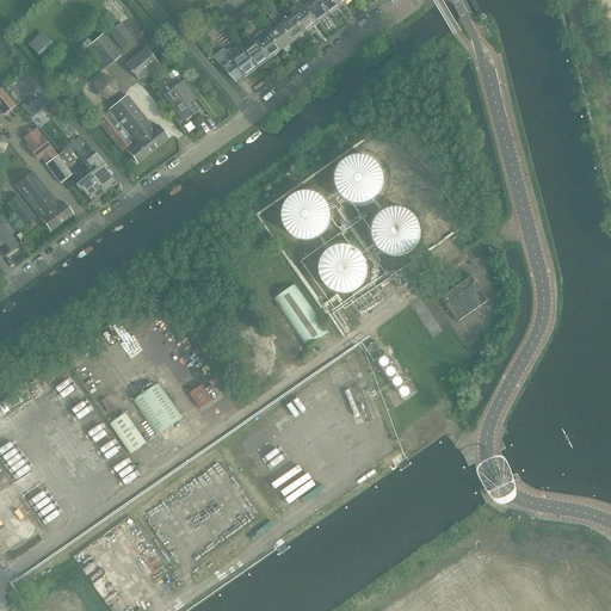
[(223,6),(218,0),(209,0),(217,11),(223,6)]
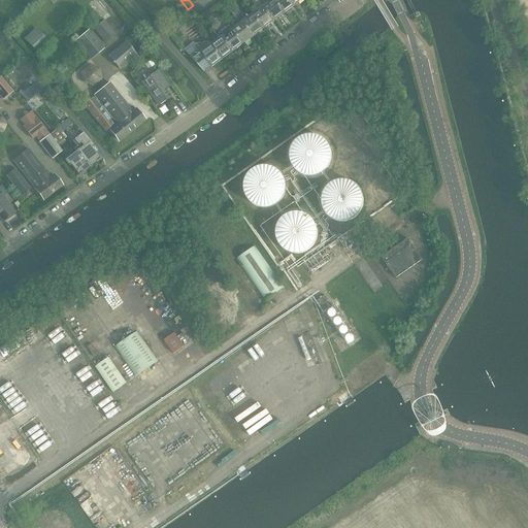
[(253,14),(264,29),(274,21),(258,0),(254,0),(261,8),(253,14)]
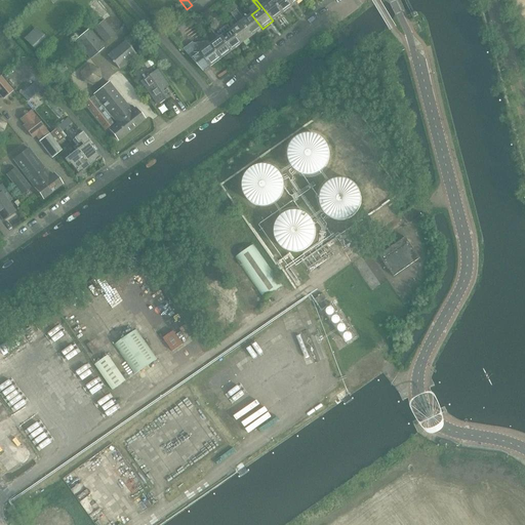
[(283,13),(273,0),(270,0),(265,4),(260,0),(256,0),(273,21),(283,13)]
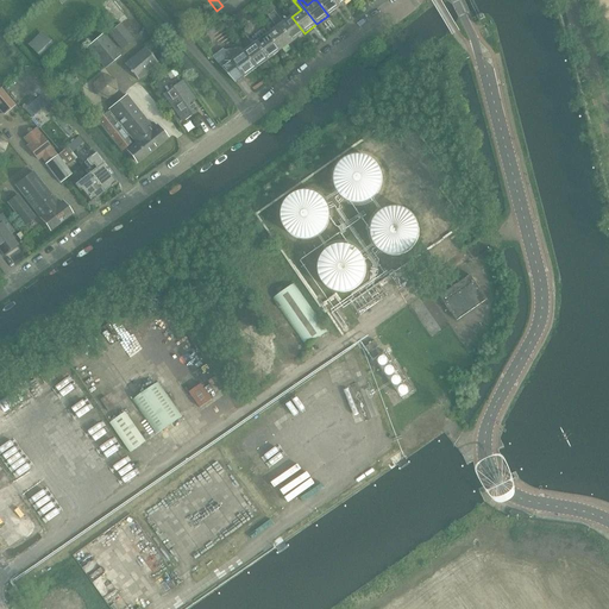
[(316,0),(328,16),(340,6),(334,0),(316,0)]
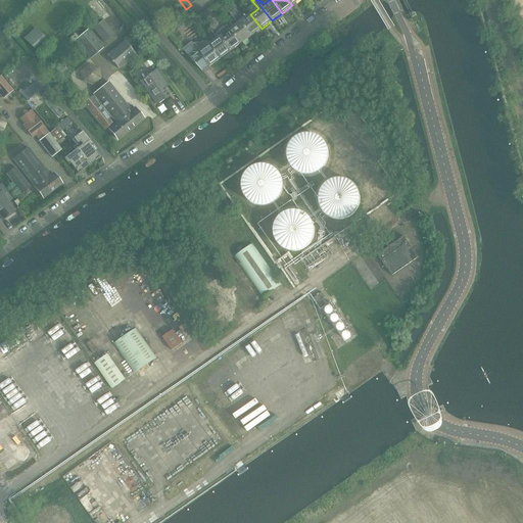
[(220,4),(216,7),(220,13),(225,10),(220,4)]
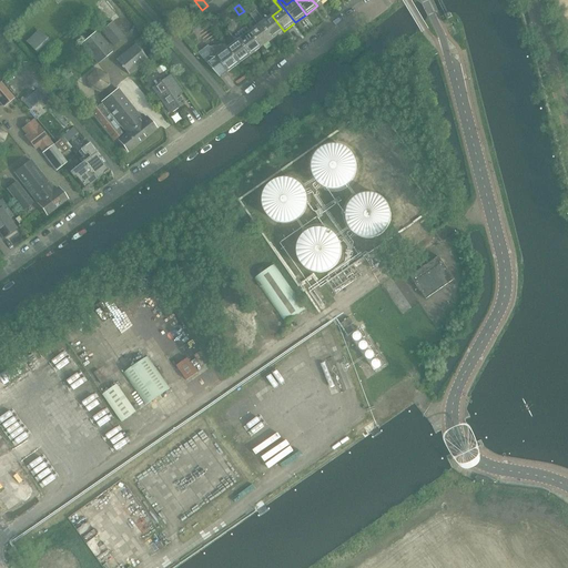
[(284,31),(272,16),(264,21),(256,10),(253,12),(273,39),(284,31)]
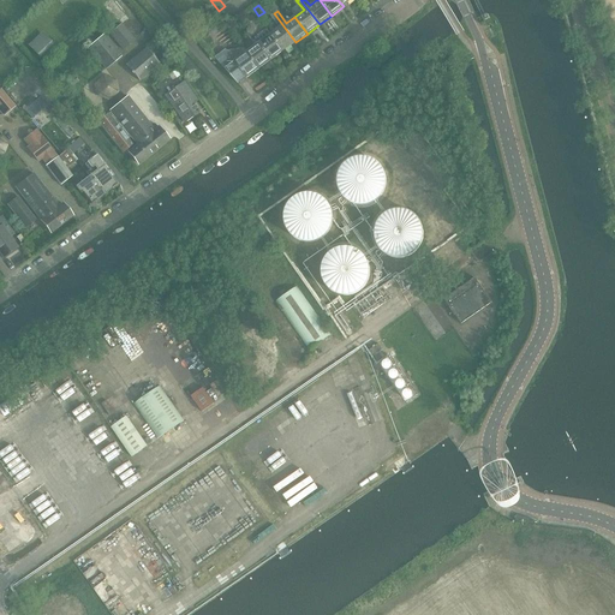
[(270,35),(284,52),(296,42),(274,13),(270,16),(280,28),(270,35)]
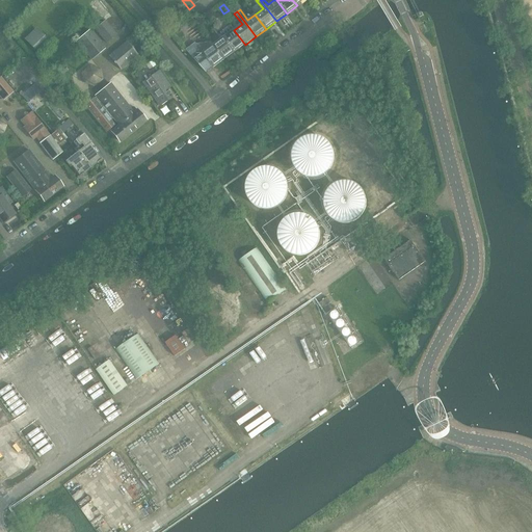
[(191,12),(181,21),(175,25),(179,30),(185,26),(195,18),(191,12)]
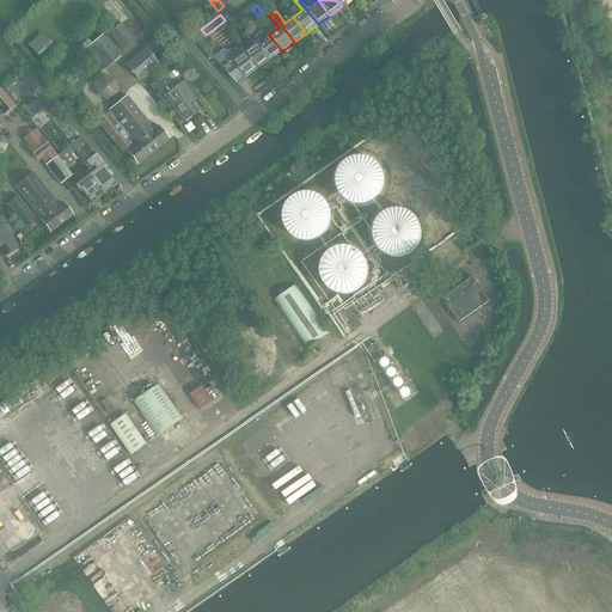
[(120,26),(110,35),(123,49),(133,41),(120,26)]
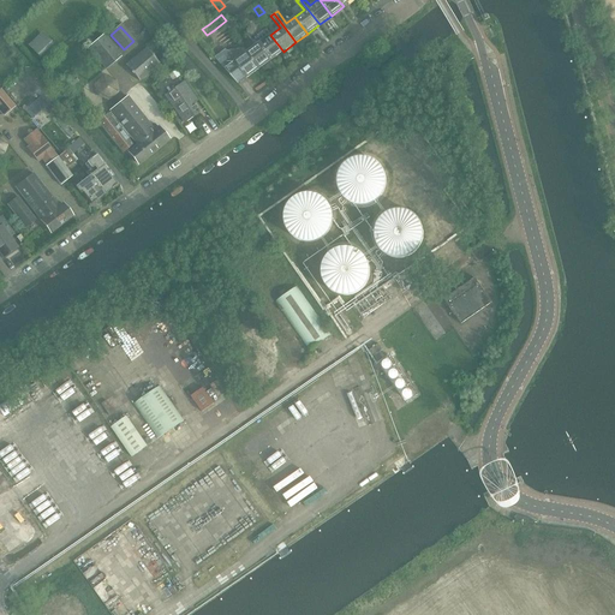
[(250,31),(258,43),(272,60),(284,52),(270,35),(268,30),(260,37),(254,29),(250,31)]
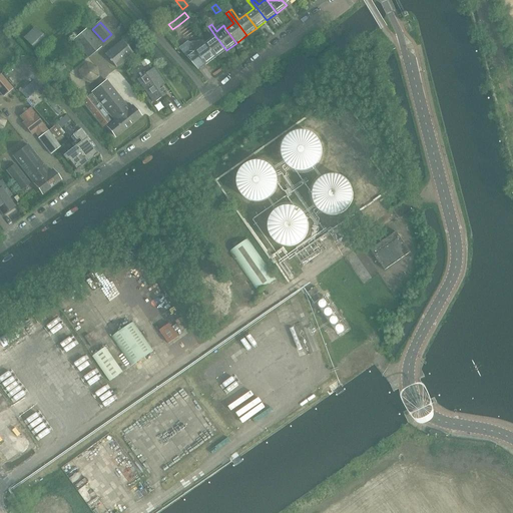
[(205,44),(216,58),(226,50),(215,36),(208,26),(206,28),(213,38),(205,44)]
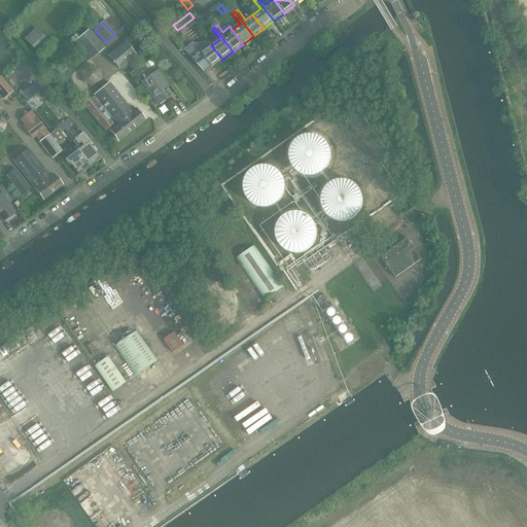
[(34,49),(46,38),(36,28),(24,39),(34,49)]
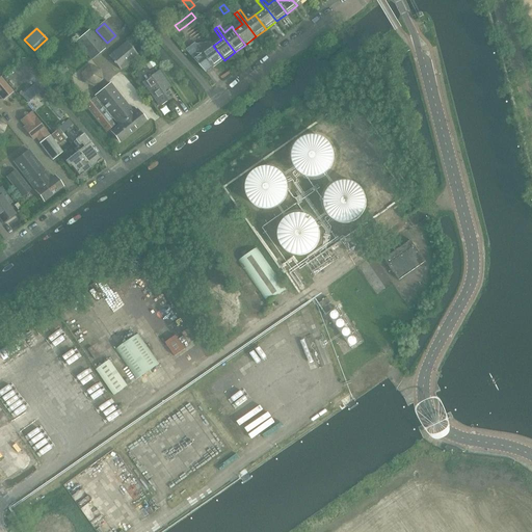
[(89,30),(76,42),(91,60),(105,49),(89,30)]
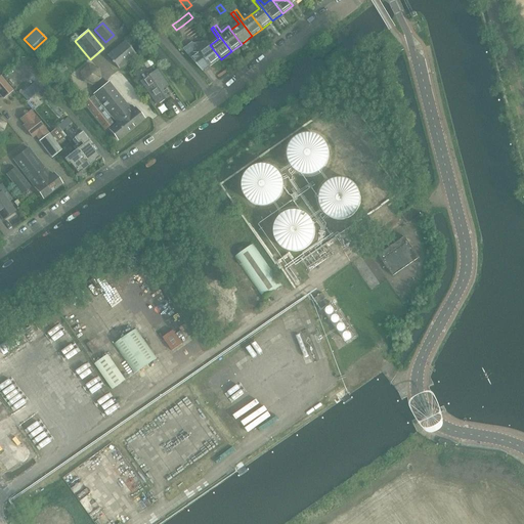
[(136,54),(125,41),(107,55),(119,69),(136,54)]
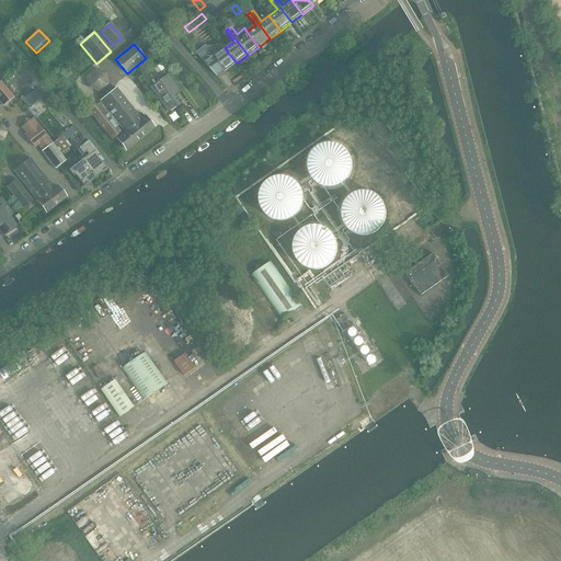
[(237,64),(225,48),(222,44),(220,45),(218,45),(216,46),(213,47),(212,48),(209,50),(206,45),(196,53),(217,76),(225,70),(225,71),(237,64)]
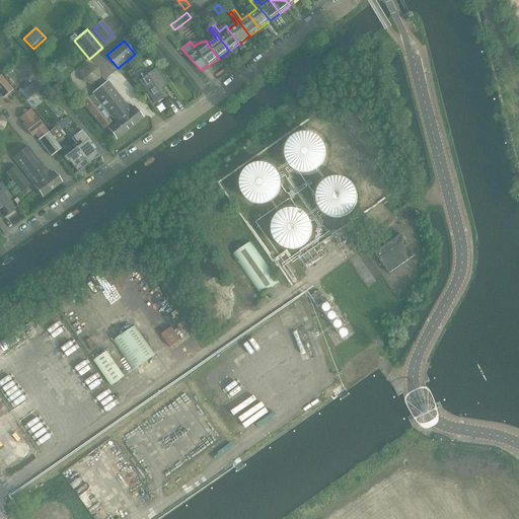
[(63,64),(57,69),(61,74),(67,69),(63,64)]
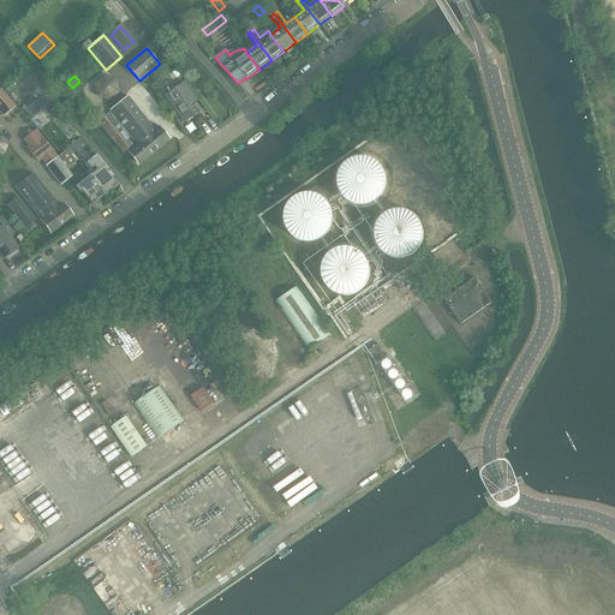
[(184,82),(165,95),(184,123),(199,112),(191,100),(193,97),(184,82)]
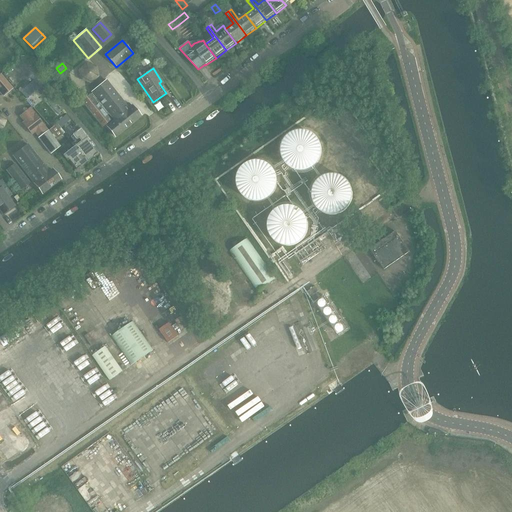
[(12,88),(0,74),(0,92),(3,96),(12,88)]
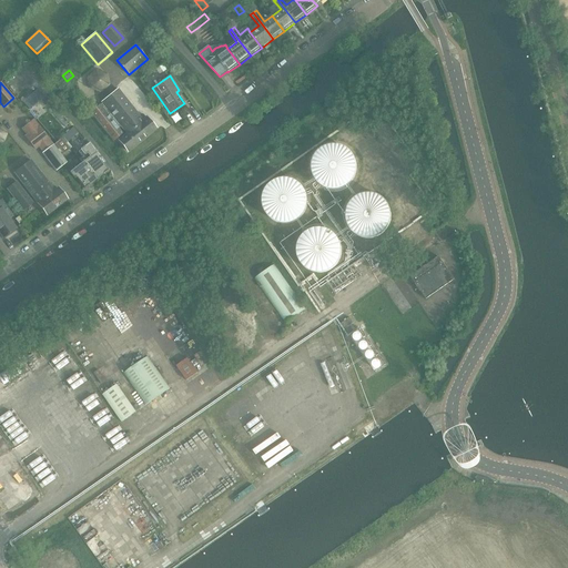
[(92,114),(90,115),(92,118),(93,115),(98,121),(114,141),(118,139),(119,141),(128,151),(155,129),(144,114),(141,118),(119,90),(102,102),(99,105),(98,107),(90,112),(92,114)]
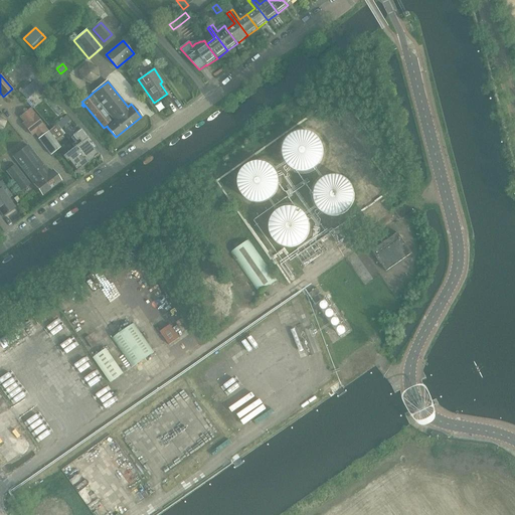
[(44,91),(40,87),(36,91),(40,95),(44,91)]
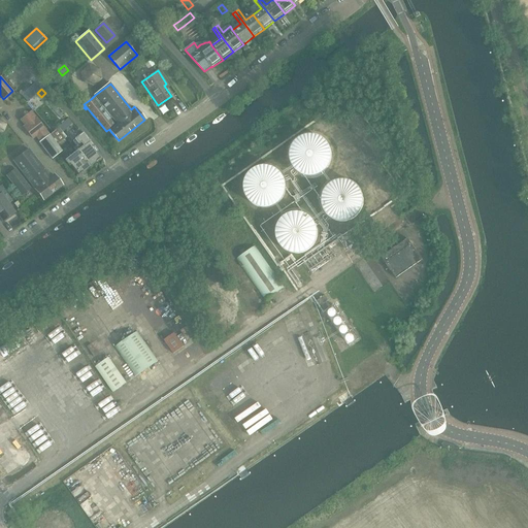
[(31,112),(20,122),(34,140),(36,138),(39,142),(50,135),(45,130),(31,112)]
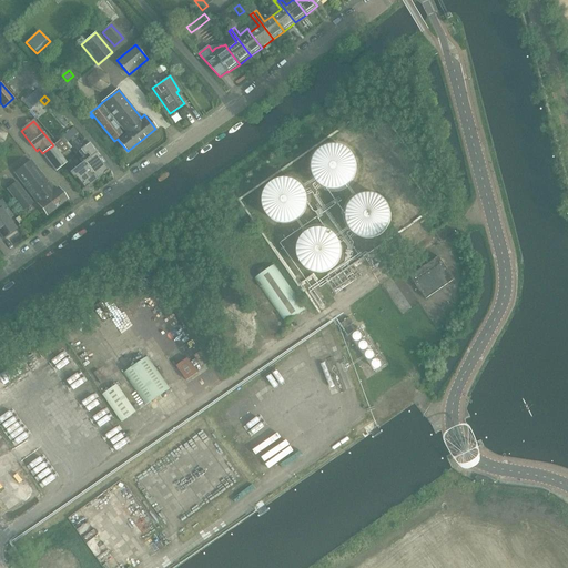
[(63,138),(53,145),(61,156),(71,149),(63,138)]
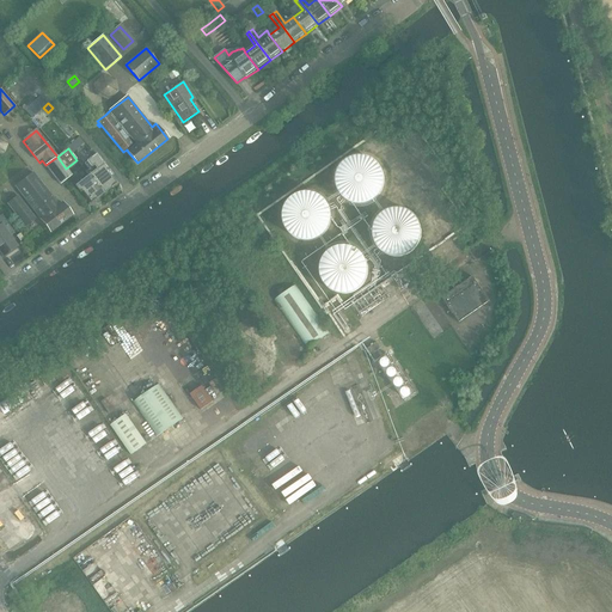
[(90,175),(104,194),(116,184),(106,172),(109,171),(96,154),(86,161),(91,167),(92,167),(93,169),(96,167),(97,169),(90,175)]
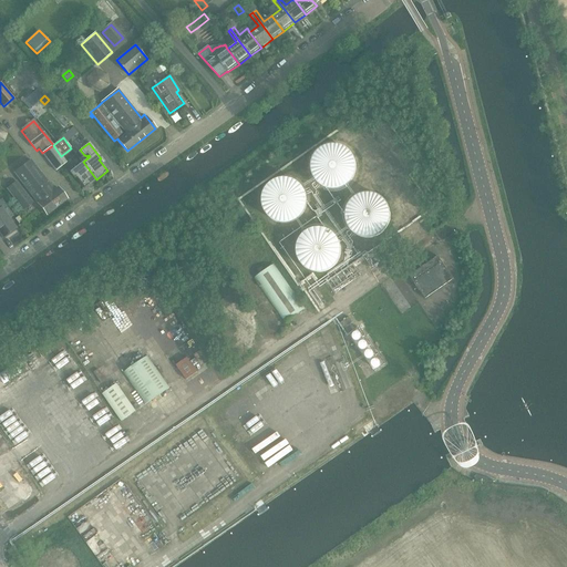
[(55,171),(62,166),(66,163),(62,157),(61,156),(53,145),(42,153),(55,171)]
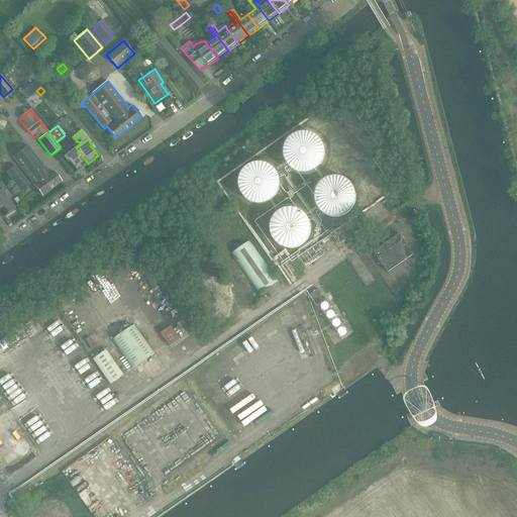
[(323,157),(323,152),(323,148),(322,145),(320,142),(318,139),(315,136),(311,134),(308,133),(304,133),(300,133),(297,134),(293,136),(290,139),(288,142),(286,145),(285,148),(285,152),(285,157),(286,161),(288,164),(290,167),(293,169),(297,171),(300,172),(304,172),(308,172),(311,171),(315,169),(318,167),(320,164),(322,161),(323,157)]
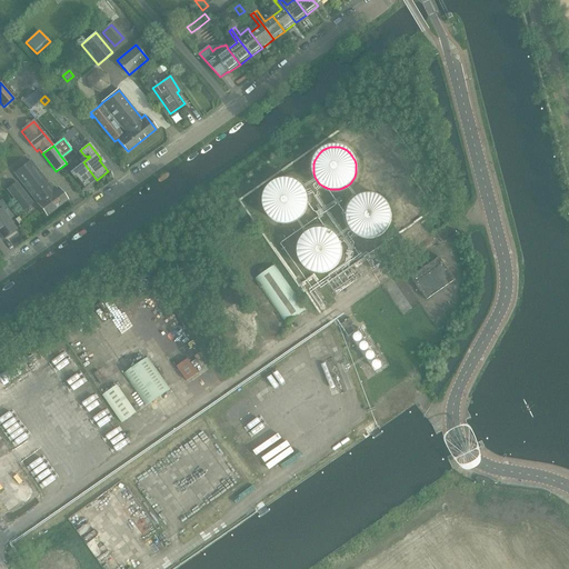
[(15,173),(37,201),(47,216),(67,200),(59,189),(55,192),(30,160),(15,173)]
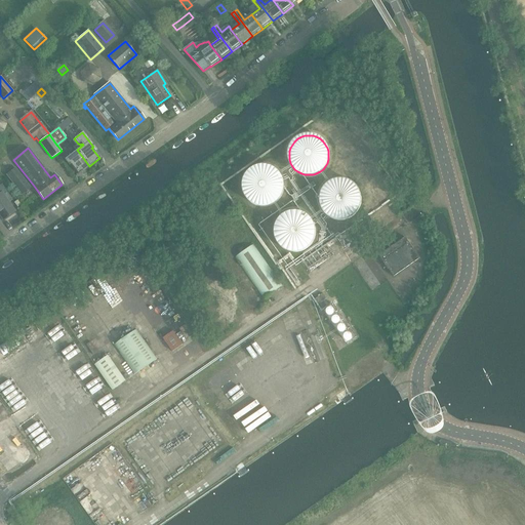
[(77,150),(65,159),(69,165),(71,164),(78,174),(89,166),(77,150)]
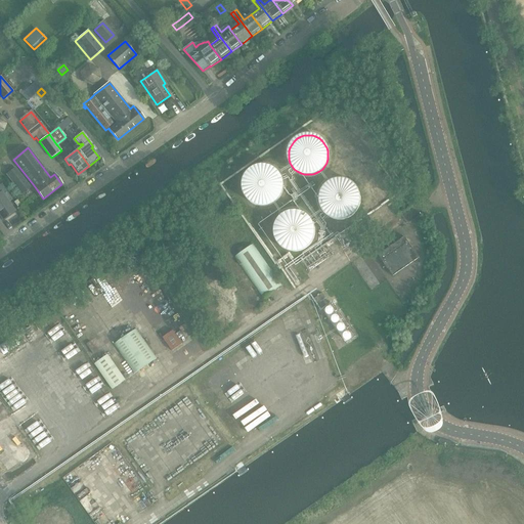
[(284,188),(285,184),(284,180),(282,176),(280,173),(278,169),(275,167),(271,165),(267,164),(263,163),(259,164),(255,165),(252,167),(249,169),(246,173),(244,176),(243,180),(243,184),(243,188),(244,192),(246,195),(249,200),(252,202),(255,204),(259,205),(263,206),(267,205),(271,204),(275,202),(278,200),(280,195),(282,192),(284,188)]
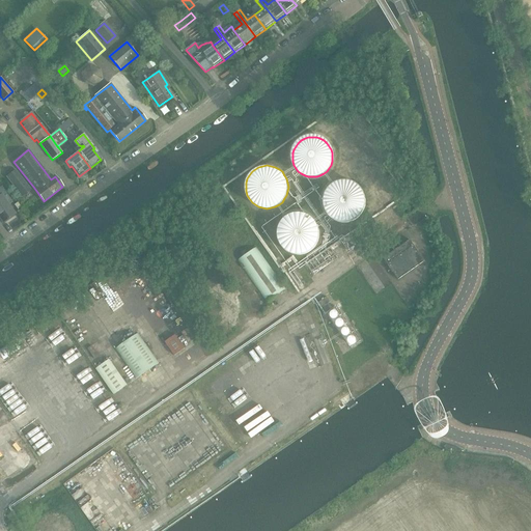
[(15,170),(6,176),(23,197),(31,191),(15,170)]
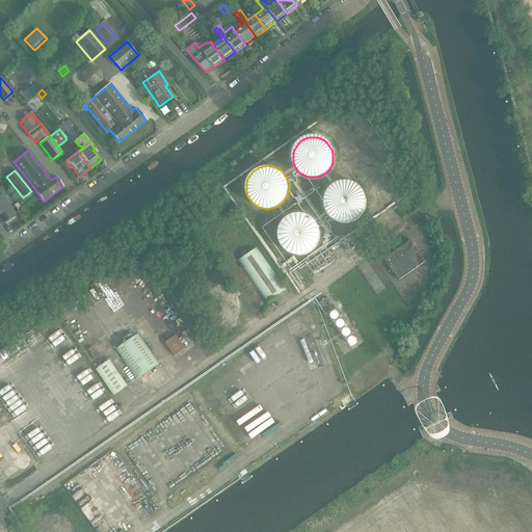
[(367,207),(367,203),(367,198),(365,194),(363,190),(361,187),(356,184),(353,182),(349,181),(345,181),(340,181),(336,182),(333,184),(328,187),(326,190),(324,194),(323,198),(322,203),(323,207),(324,211),(326,215),(328,218),(333,221),(336,223),(340,224),(345,224),(349,224),(353,223),(356,221),(361,218),(363,215),(365,211),(367,207)]
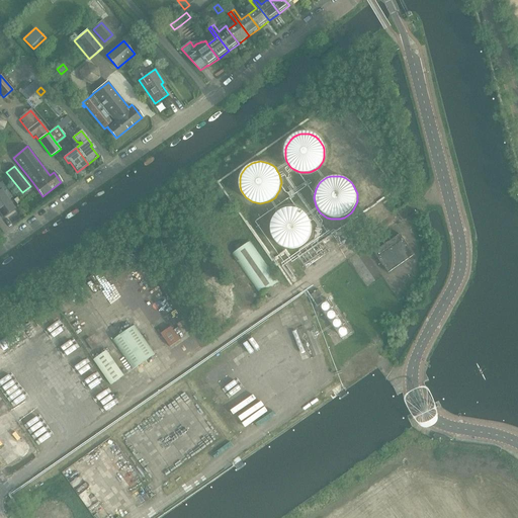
[(14,208),(8,200),(12,197),(6,189),(2,183),(0,184),(0,212),(3,217),(14,208)]
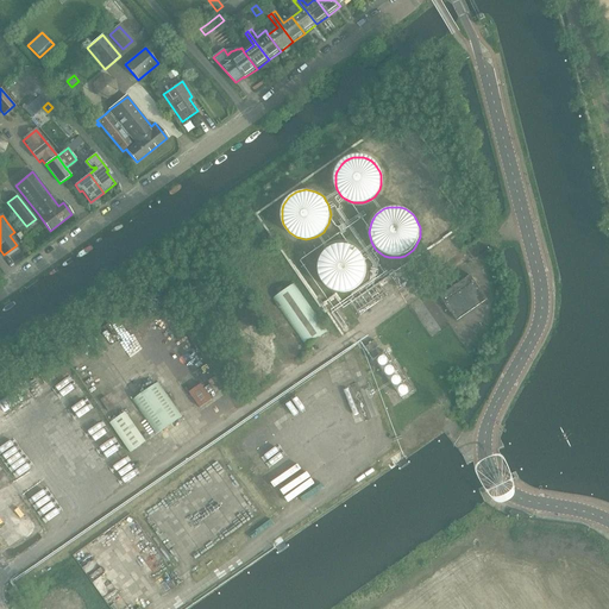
[(365,274),(365,269),(365,264),(363,259),(360,256),(358,251),(355,249),(350,246),(345,245),(340,244),(336,245),(331,246),(327,249),(322,252),(320,256),(318,259),(316,264),(315,269),(316,274),(318,278),(320,283),(322,287),(327,290),(331,292),(336,294),(340,294),(345,294),(350,292),(355,290),(358,287),(362,283),(363,278),(365,274)]
